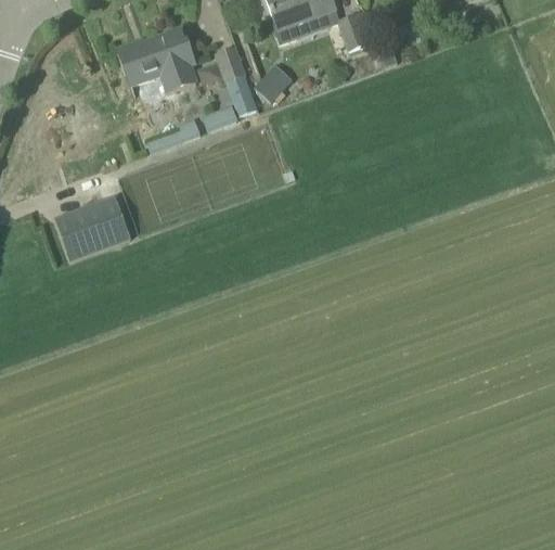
[(336,11),(332,0),(267,0),(278,32),(275,33),(279,43),(297,37),(298,34),(295,25),(336,11)]
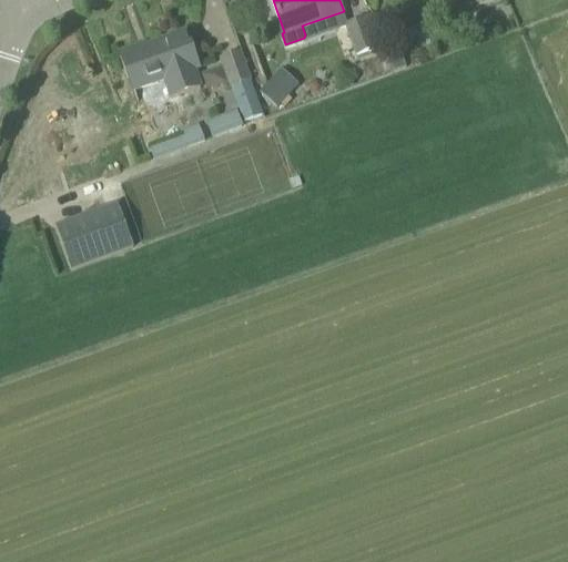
[(374,11),(345,22),(356,53),(386,43),(374,11)]
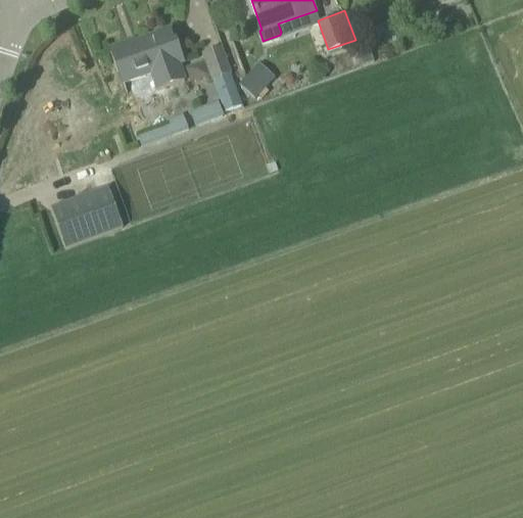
[(463,16),(456,19),(459,29),(466,26),(463,16)]
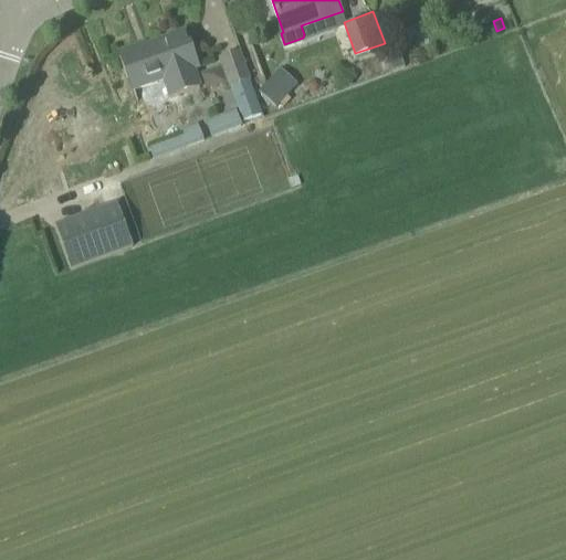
[(415,34),(402,28),(390,49),(394,50),(386,53),(391,69),(405,63),(402,55),(415,34)]
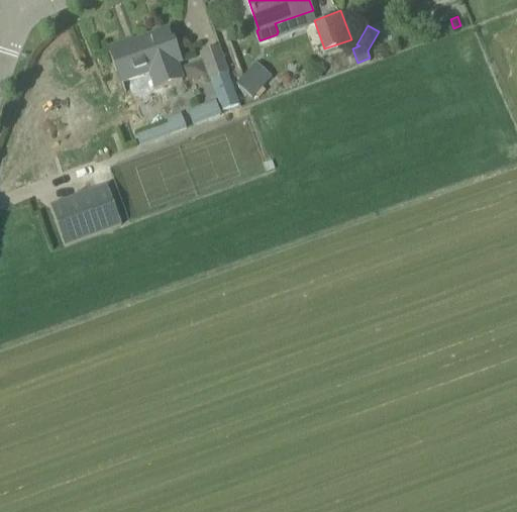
[(184,76),(178,60),(182,58),(171,26),(134,38),(133,36),(108,45),(117,70),(118,69),(123,80),(127,93),(154,83),(156,87),(184,76)]
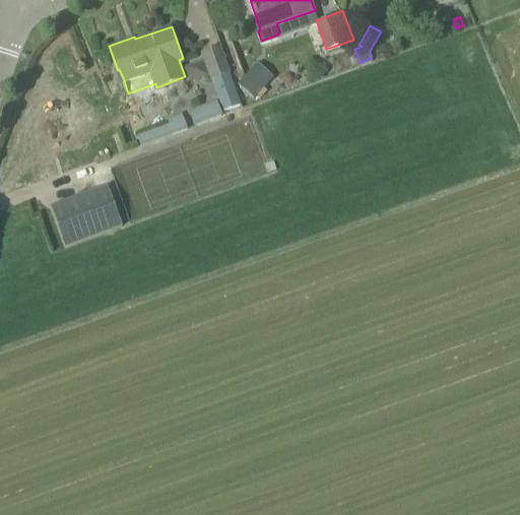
[(201,51),(203,58),(209,73),(210,77),(212,76),(223,109),(241,102),(230,70),(231,70),(220,44),(201,51)]
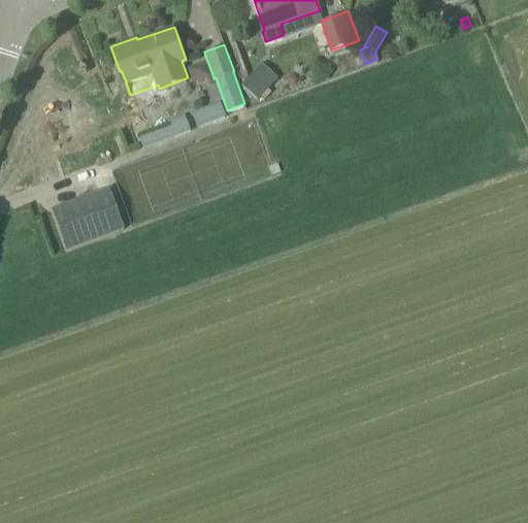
[(261,61),(241,84),(259,98),(262,95),(268,87),(278,75),(261,61)]
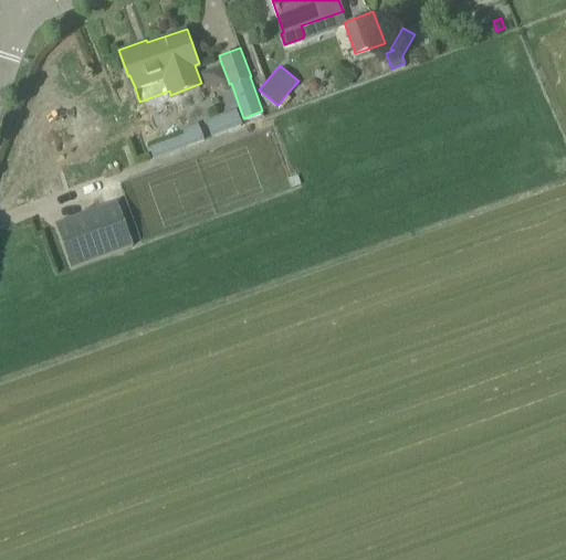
[(212,135),(242,124),(237,107),(206,119),(212,135)]
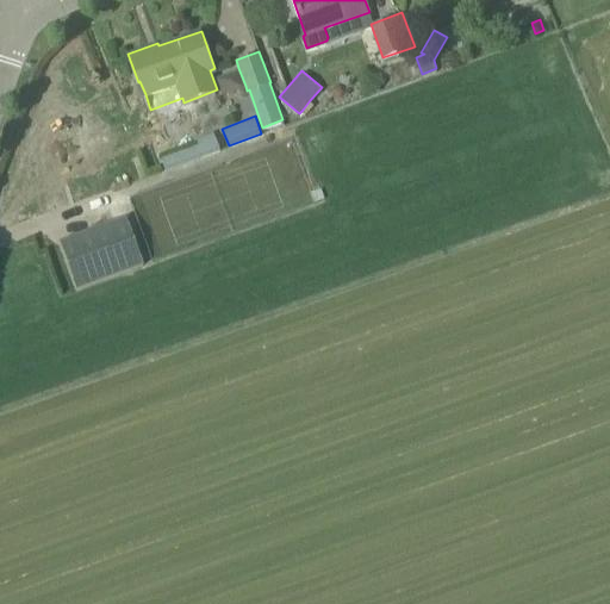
[(221,147),(213,130),(195,137),(198,143),(162,157),(167,168),(221,147)]
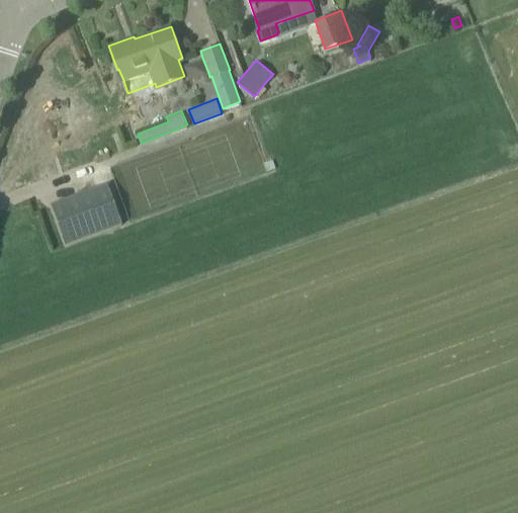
[(263,161),(266,169),(276,166),(273,158),(263,161)]
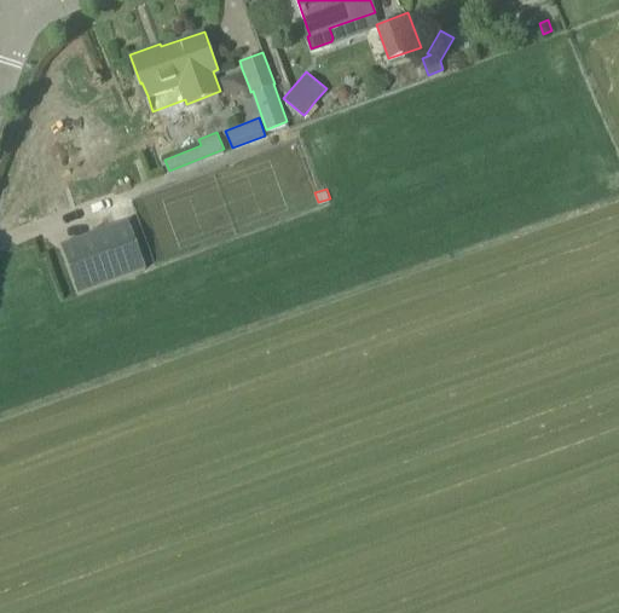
[(145,266),(137,243),(129,220),(61,246),(77,290),(145,266)]
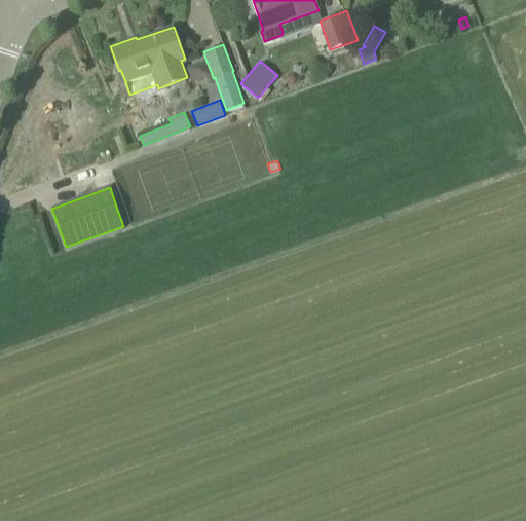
All buildings are outlined.
